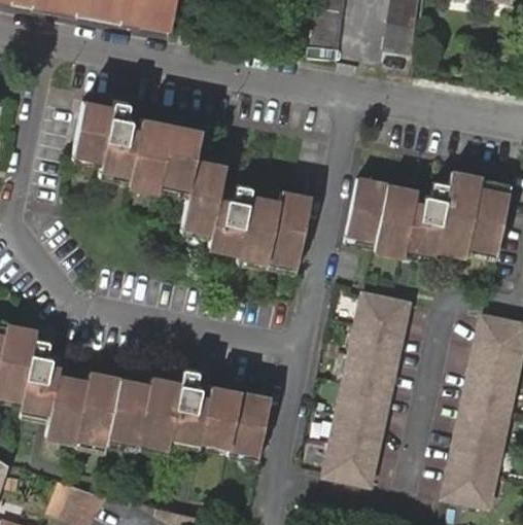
[(10,0),(10,3),(175,30),(180,0),(10,0)]
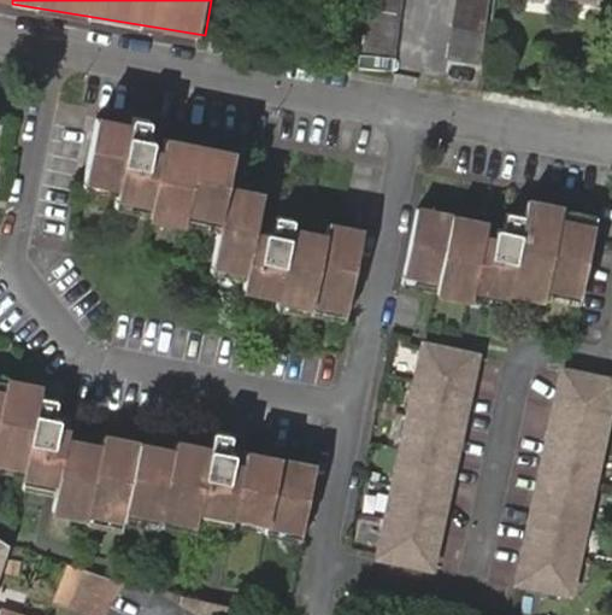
[(369,0),(363,36),(393,41),(398,0),(369,0)]
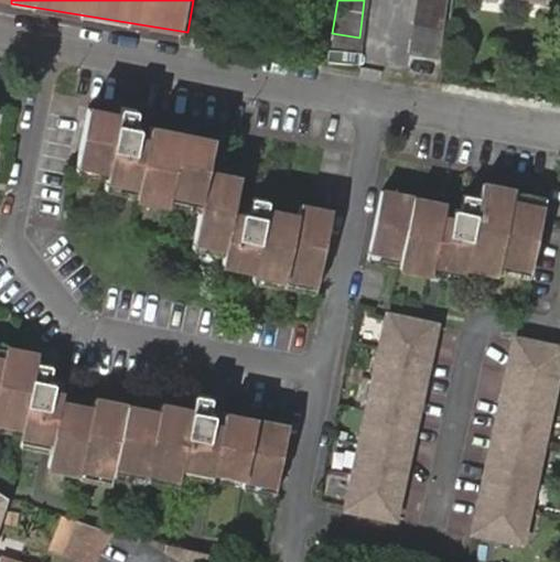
[(419,0),(411,53),(448,57),(455,0),(419,0)]
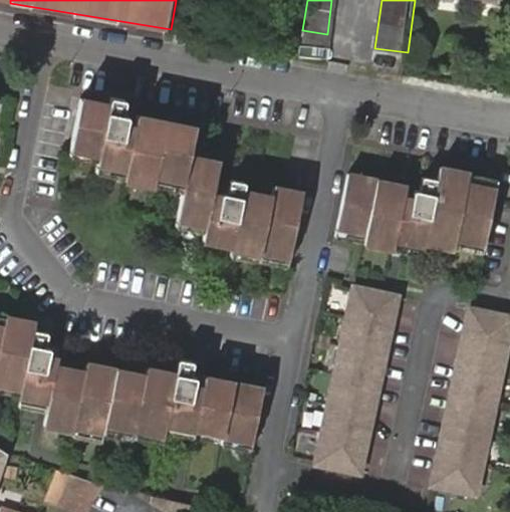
[(134,143),(126,176),(126,179),(156,185),(159,176),(188,183),(186,191),(181,217),(208,222),(210,214),(219,216),(215,241),(232,245),(262,250),(292,257),(305,193),(277,187),(274,197),(248,191),(249,183),(234,180),(233,180),(231,194),(224,193),(224,197),(215,195),(221,162),(193,156),(197,126),(140,114),(137,128),(129,126),(131,115),(125,114),(129,100),(113,98),(112,105),(84,99),(74,145),(73,146),(101,151),(100,159),(98,171),(117,174),(125,142),(134,143)]
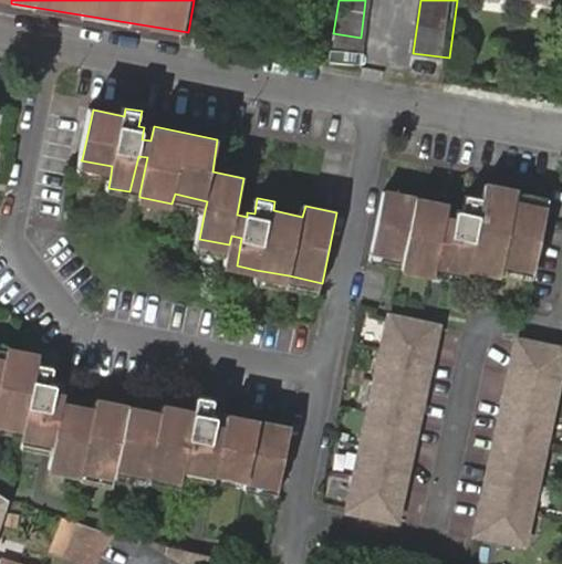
[(129,191),(139,194),(147,157),(138,156),(129,191)]
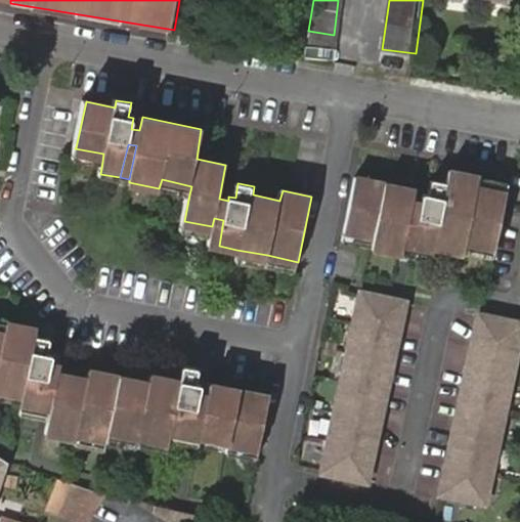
[(74,156),(102,162),(103,154),(75,148),(74,156)]
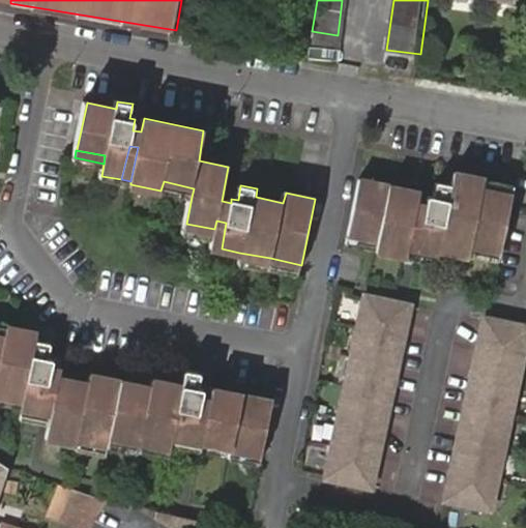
[(456,170),(454,184),(483,189),(485,180),(486,176),(456,170)]
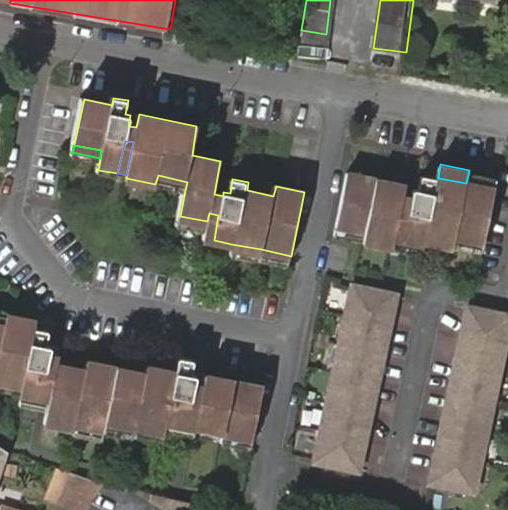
[(348,171),(338,225),(367,231),(365,240),(365,242),(395,249),(396,246),(404,209),(410,210),(414,211),(406,248),(424,252),(424,251),(426,243),(454,248),(455,245),(456,237),(485,243),(495,189),(466,183),(438,178),(423,175),(420,189),(415,188),(413,193),(407,192),(409,183),(408,183),(348,171)]
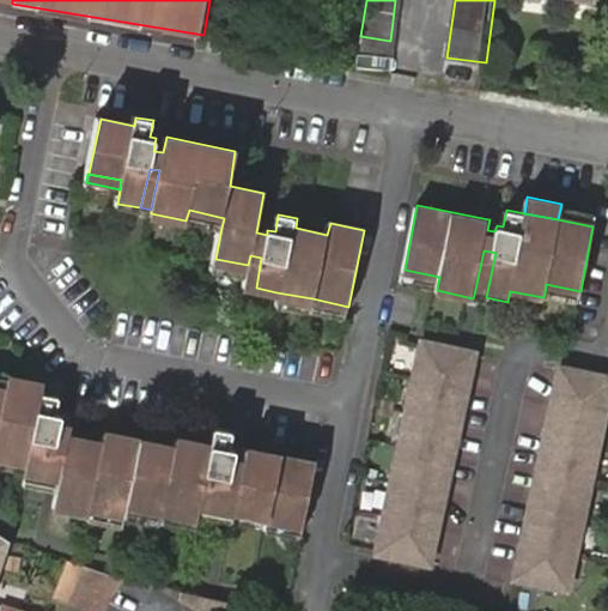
[(560,209),(558,219),(593,227),(595,215),(560,209)]
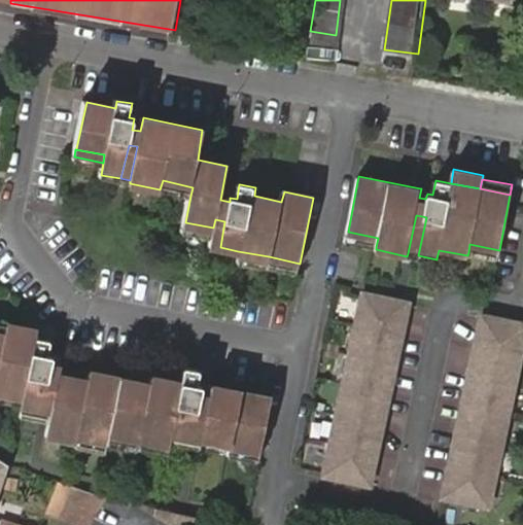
[(163,180),(160,189),(190,196),(193,187),(163,180)]
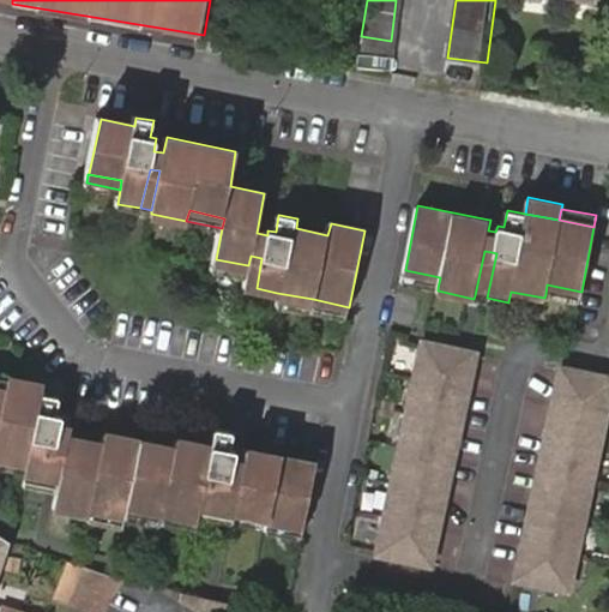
[(475,295),(487,298),(496,253),(492,252),(484,251),(475,295)]
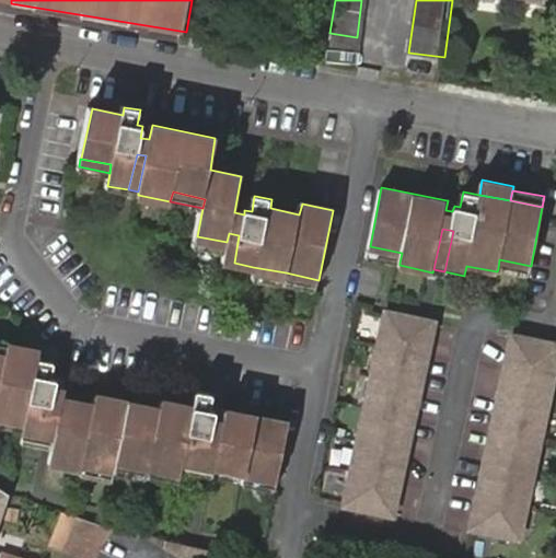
[(222,260),(234,263),(239,235),(229,233),(227,242),(224,252),(222,260)]
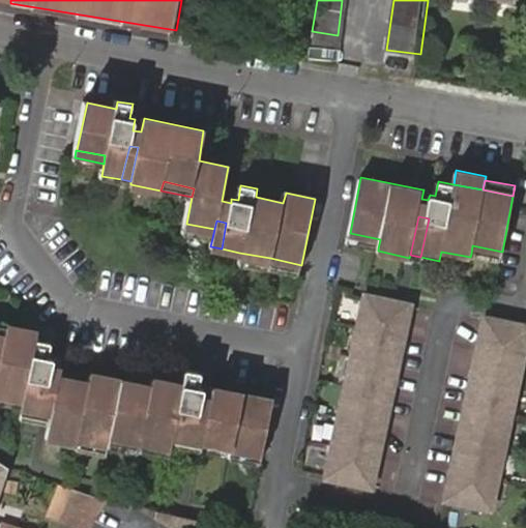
[(212,238),(214,229),(186,224),(183,232),(212,238)]
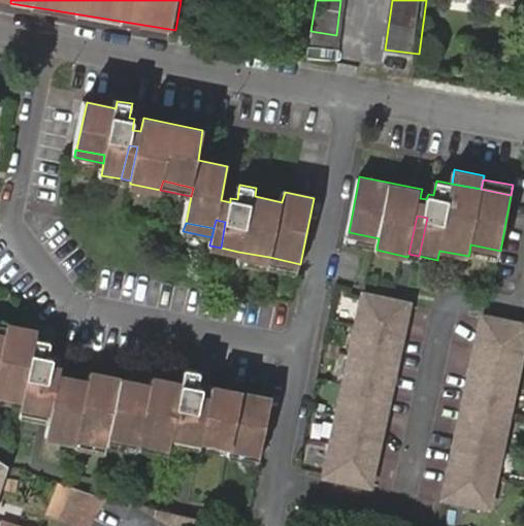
[(379,238),(349,232),(347,241),(377,248),(379,238)]
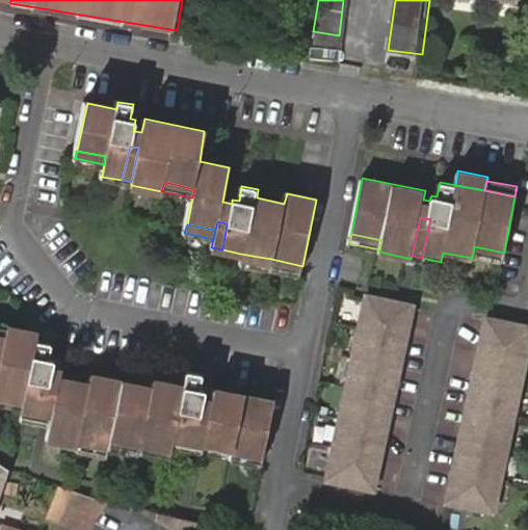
[(503,260),(504,253),(474,246),(473,255),(503,260)]
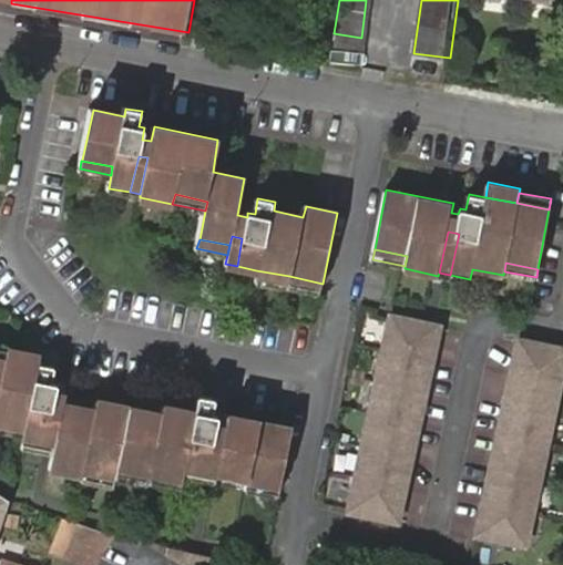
[(255,279),(287,286),(289,276),(256,270),(255,279)]
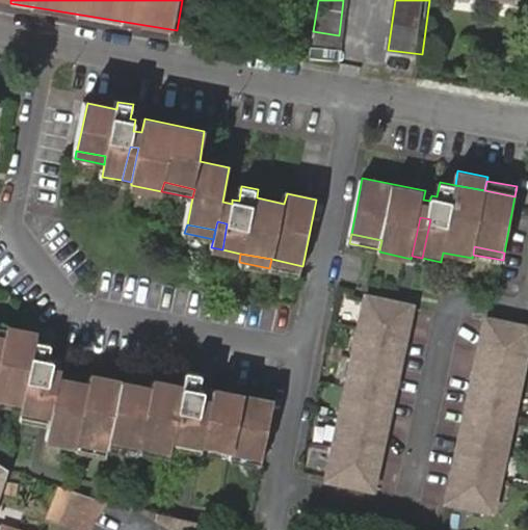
[(300,274),(302,266),(271,259),(269,268),(300,274)]
